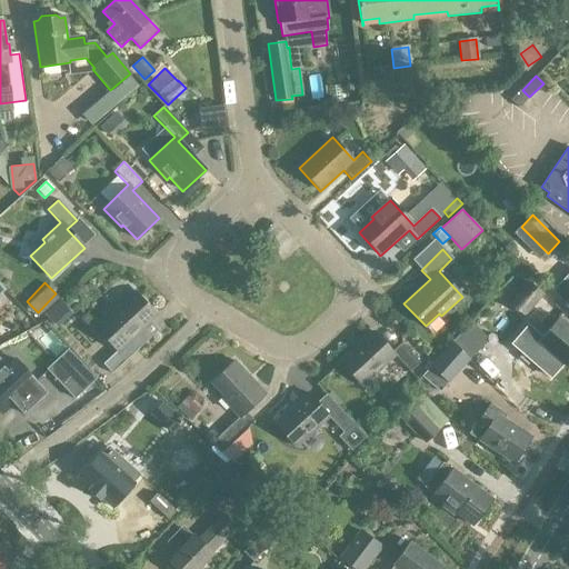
[(523,316),(542,295),(529,282),(510,305),(523,316)]
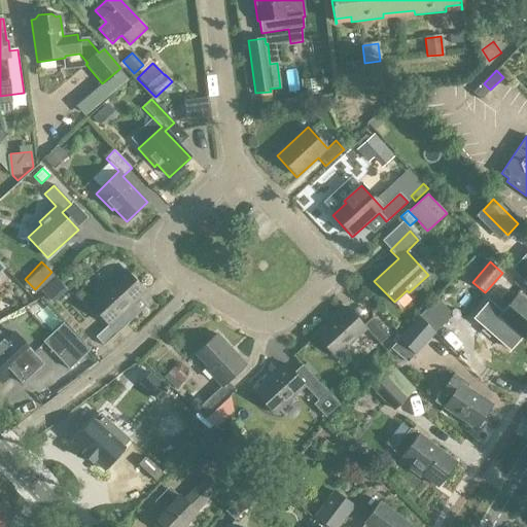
[(526,261),(516,274),(523,281),(523,282),(526,285),(526,261)]
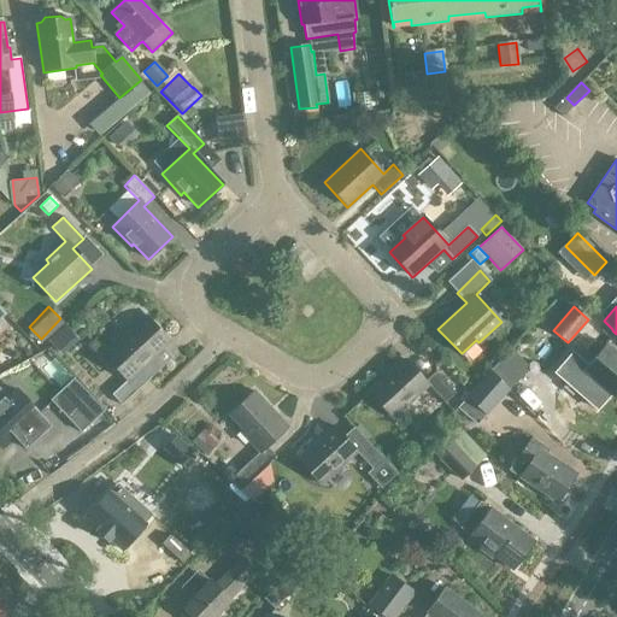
[(170,341),(146,317),(104,356),(127,381),(111,395),(122,405),(150,380),(140,369),(170,341)]
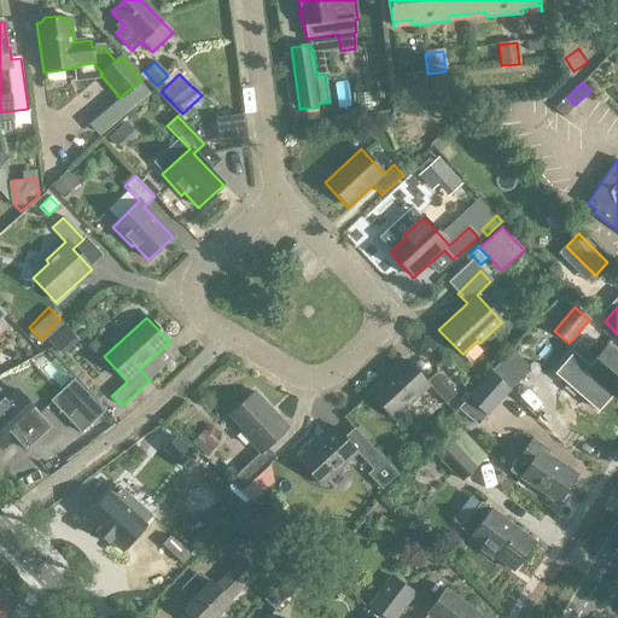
[(588,368),(584,373),(614,398),(617,394),(617,354),(607,345),(604,349),(594,342),(578,360),(588,368)]
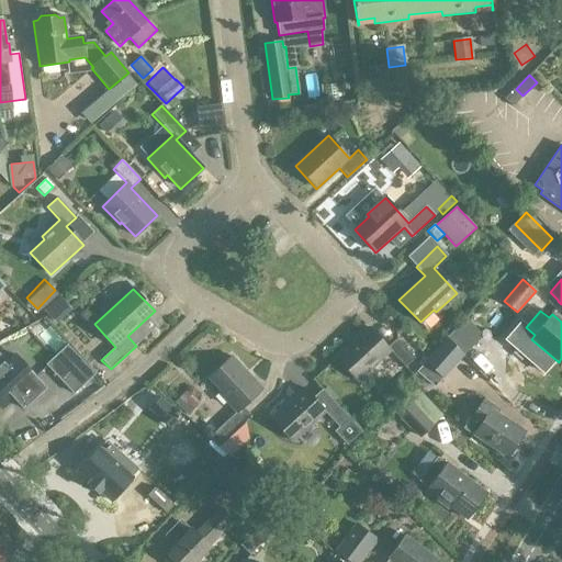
[(464,322),(453,336),(468,347),(479,333),(464,322)]
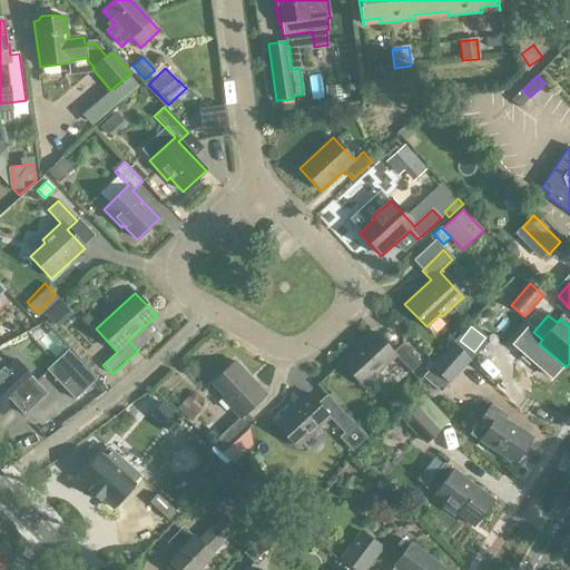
[(393,353),(374,333),(341,363),(363,386),(395,356),(411,373),(421,363),(402,344),(393,353)]
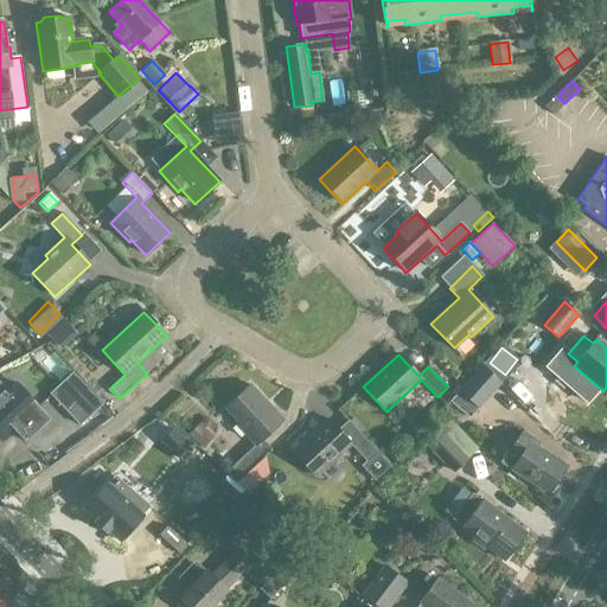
[(460,390),(478,408),(500,384),(483,365),(460,390)]
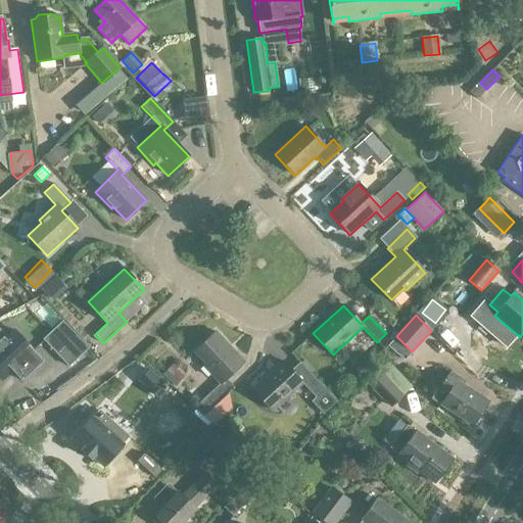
[(61,321),(44,337),(58,352),(72,367),(90,350),(76,335),(61,321)]
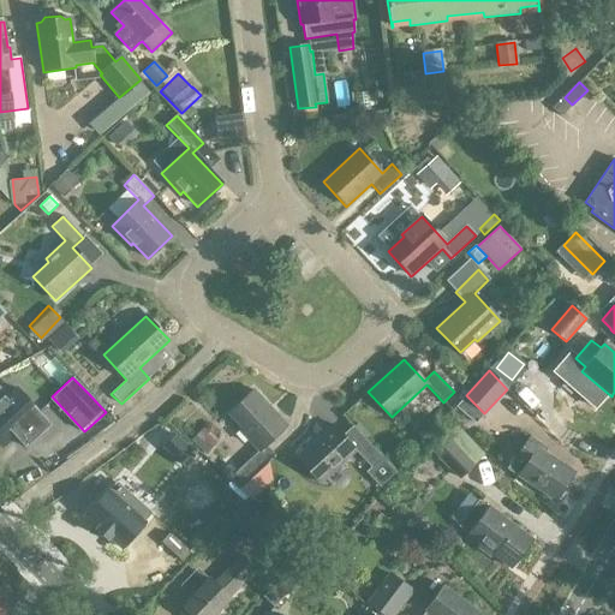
[(5,395),(0,399),(0,441),(3,445),(15,434),(25,446),(40,433),(29,421),(37,412),(17,389),(7,398),(5,395)]
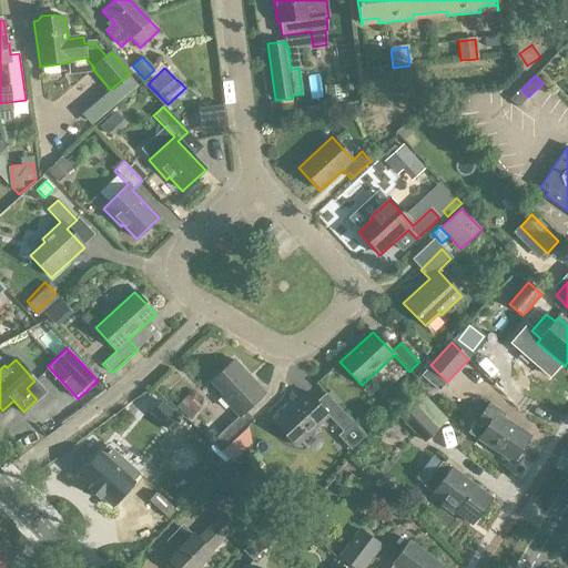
[(239,417),(216,438),(225,448),(254,421),(245,411),(264,394),(234,361),(211,382),(224,396),(222,398),(239,417)]
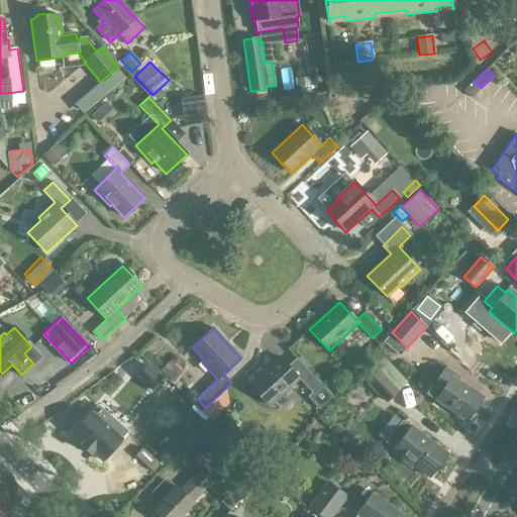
[(383,341),(399,356),(407,347),(392,332),(383,341)]
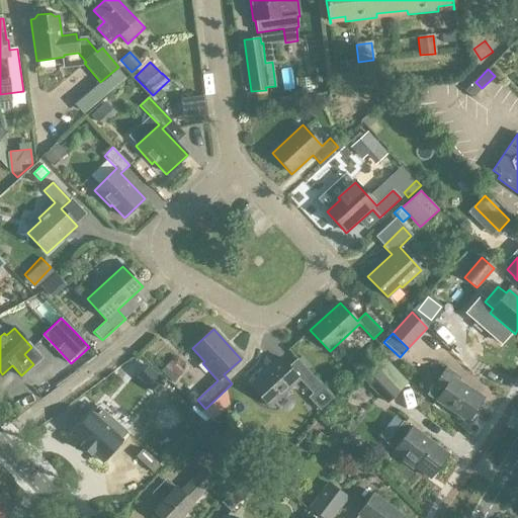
[(54,354),(37,369),(44,375),(60,361),(54,354)]
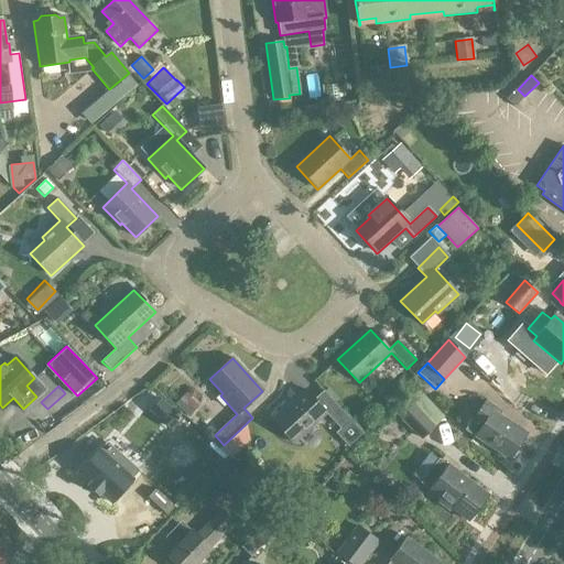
[(393,411),(422,441),(444,418),(418,389),(393,411)]
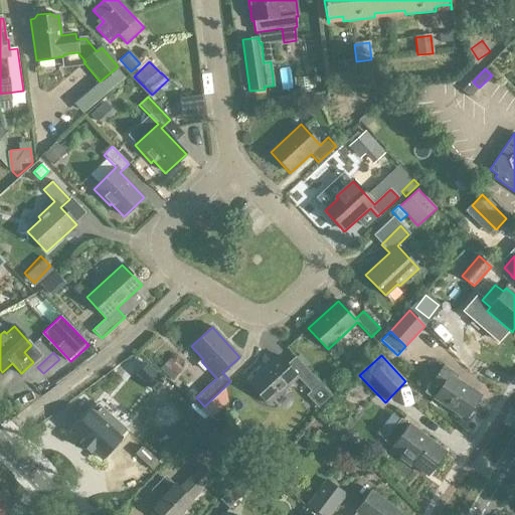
[(278,356),(248,384),(268,404),(297,377),(311,391),(307,395),(318,407),(331,395),(295,357),(287,365),(278,356)]
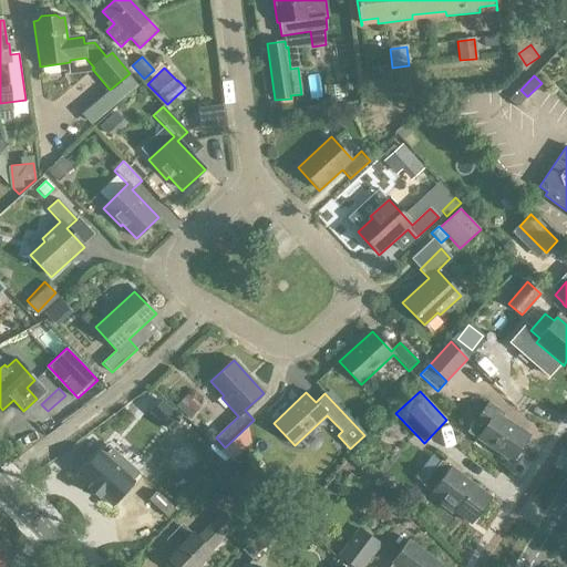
[(197,411),(184,399),(176,408),(189,420),(197,411)]
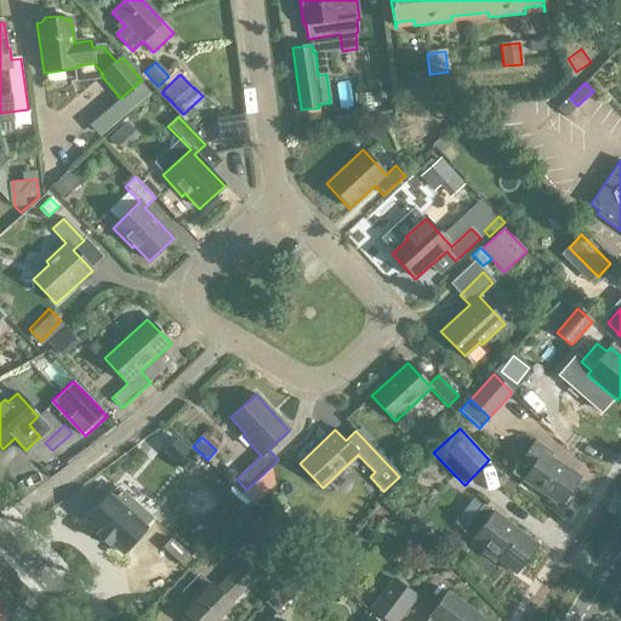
[(166,451),(188,471),(199,460),(176,439),(166,451)]
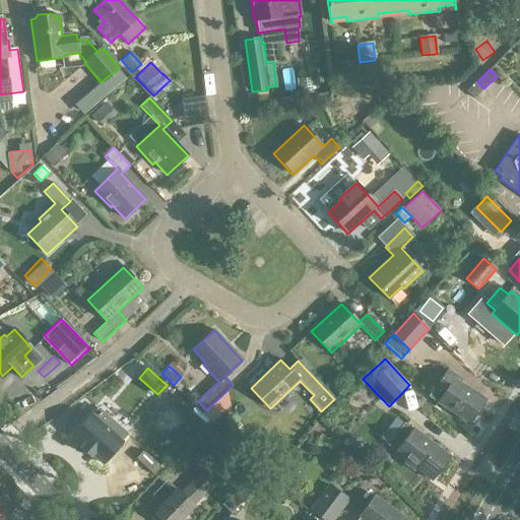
[(438,401),(438,402),(468,424),(484,399),(455,379),(457,376),(448,370),(430,396),(438,401)]
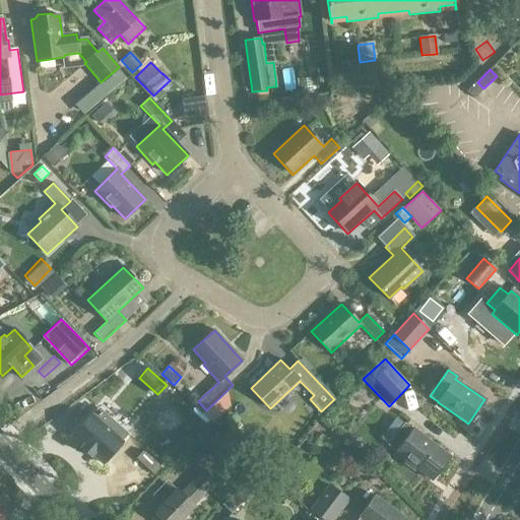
[(90,408),(89,407),(67,432),(78,441),(76,443),(85,451),(86,449),(98,458),(119,434),(118,433),(124,427),(95,402),(90,408)]
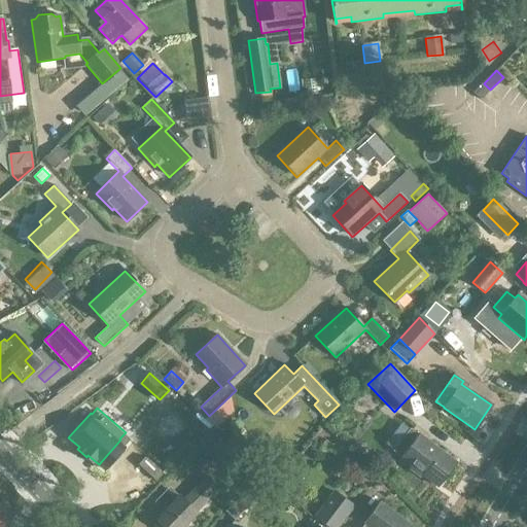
[(410,429),(392,452),(400,457),(399,459),(411,467),(410,469),(419,477),(420,475),(435,487),(455,461),(419,434),(418,435),(410,429)]
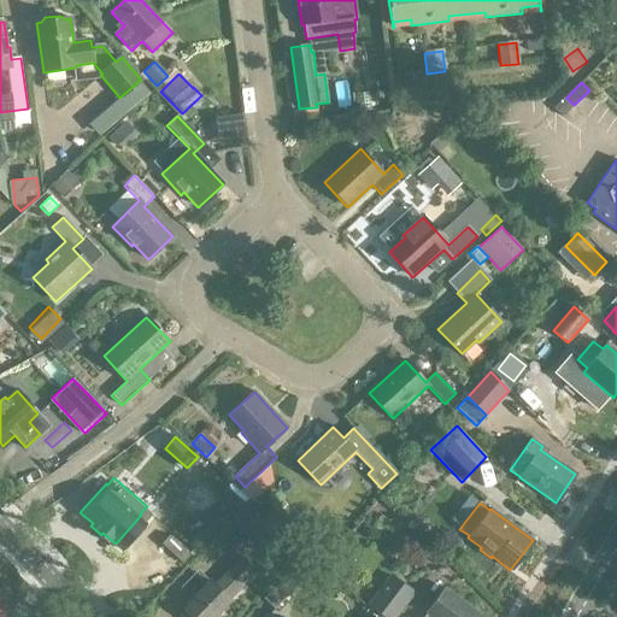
[(252,507),(225,534),(239,546),(251,534),(262,545),(275,532),(265,521),(252,507)]
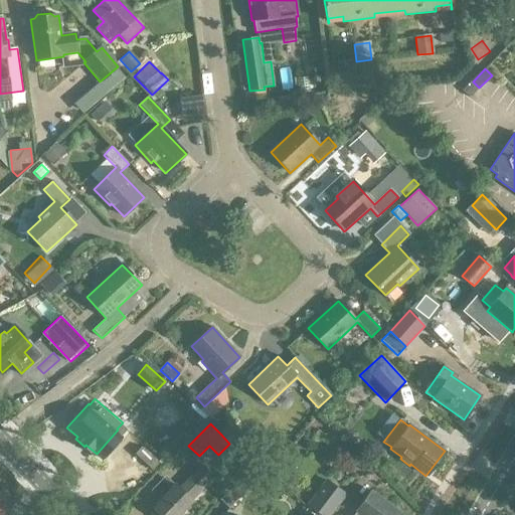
[(279,461),(277,442),(261,444),(263,463),(279,461)]
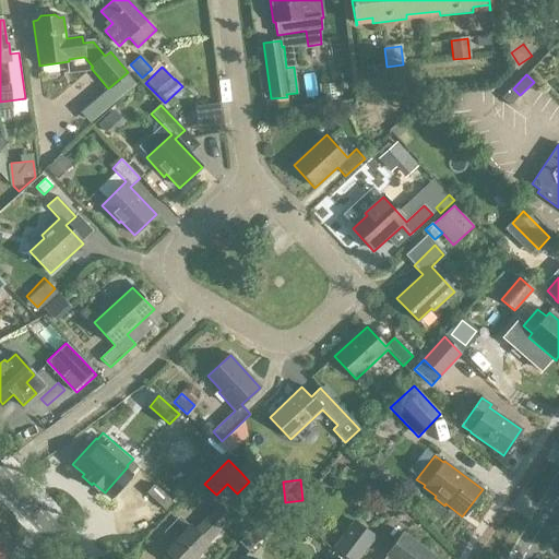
[(195,531),(190,526),(166,551),(173,558),(192,558),(207,543),(206,542),(228,520),(217,509),(195,531)]
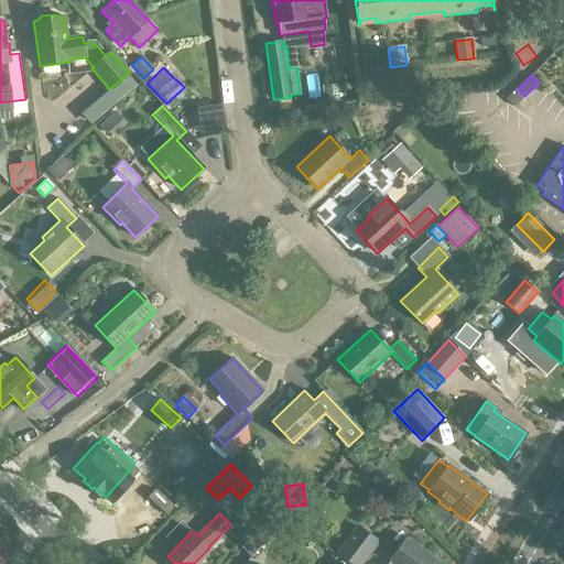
[(241,548),(251,557),(274,533),(264,523),(241,548)]
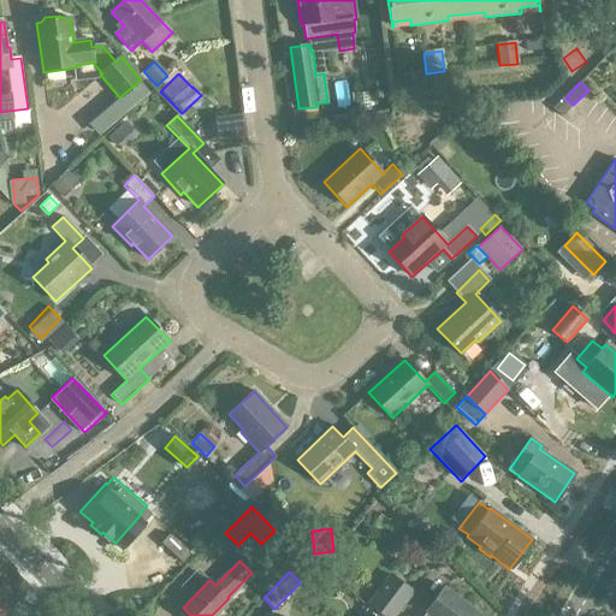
[(381,615),(397,615),(415,592),(390,573),(366,604),(381,615)]
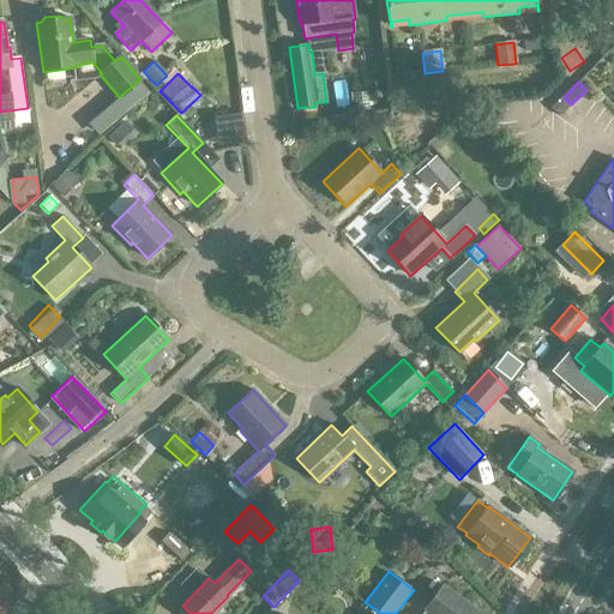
[(480,613),(444,585),(422,613),(480,613)]
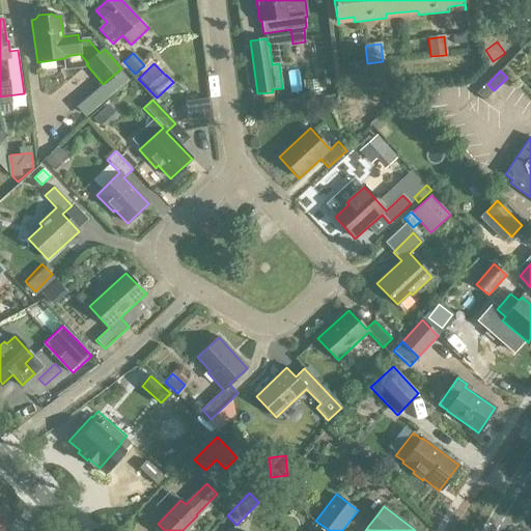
[(0,530),(1,530),(11,521),(0,508),(0,530)]
